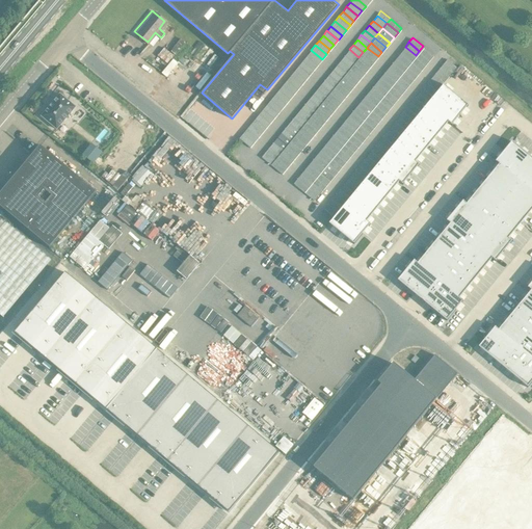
[(423,46),(419,51),(429,59),(433,54),(423,46)]
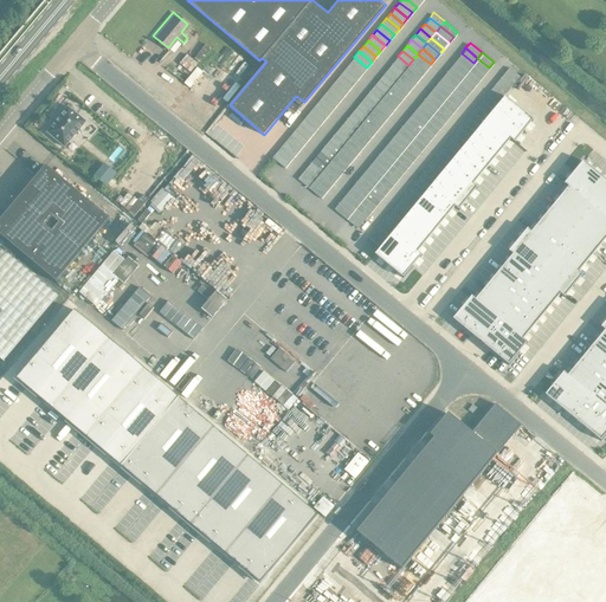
[(462,53),(457,59),(469,69),(474,63),(462,53)]
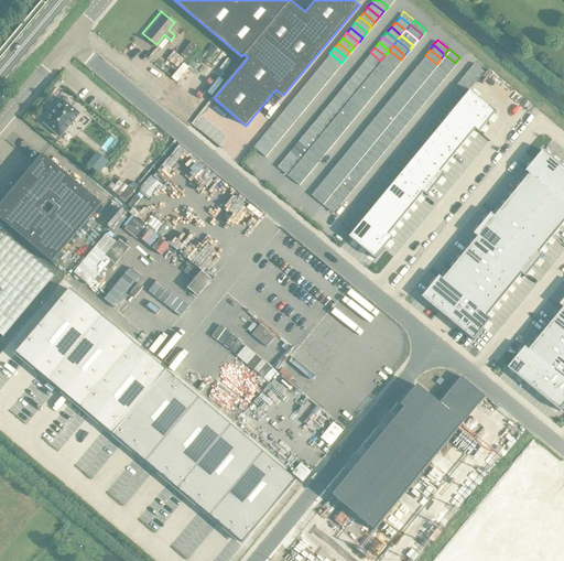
[(389,51),(384,55),(397,65),(401,60),(389,51)]
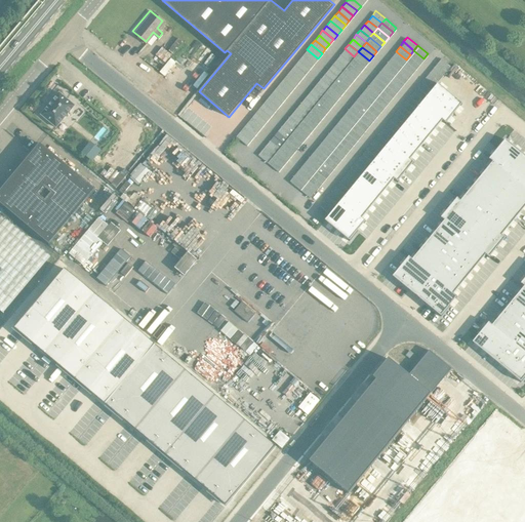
[(345,48),(340,53),(350,61),(354,56),(345,48)]
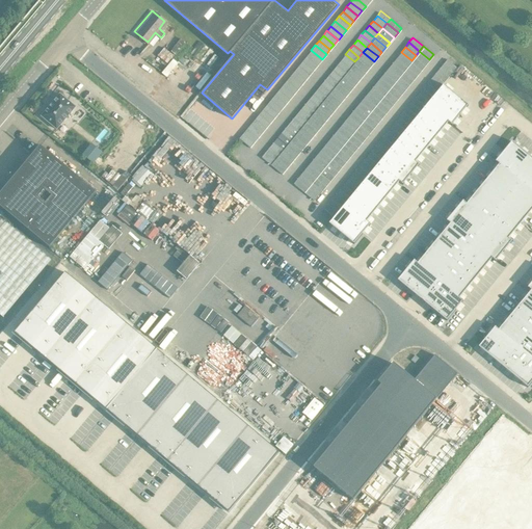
[(311,50),(307,54),(318,63),(322,59),(311,50)]
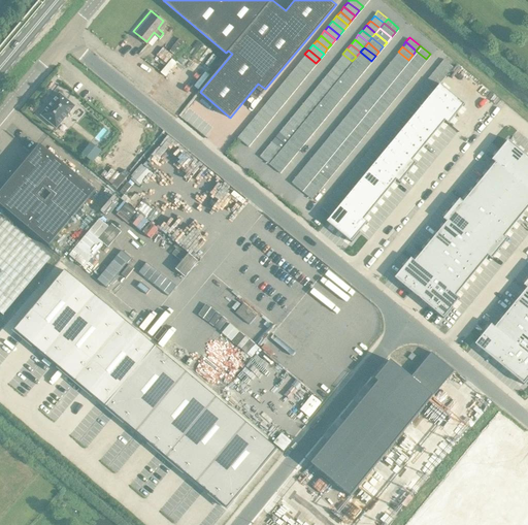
[(416,51),(413,55),(423,64),(426,59),(416,51)]
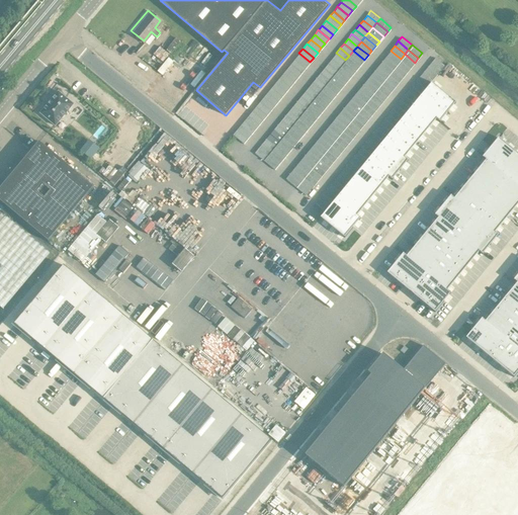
[(353,51),(349,56),(360,65),(364,60),(353,51)]
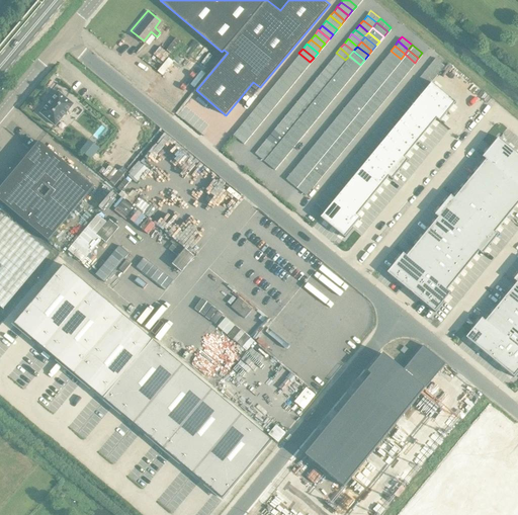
[(391,51),(386,55),(397,63),(401,59),(391,51)]
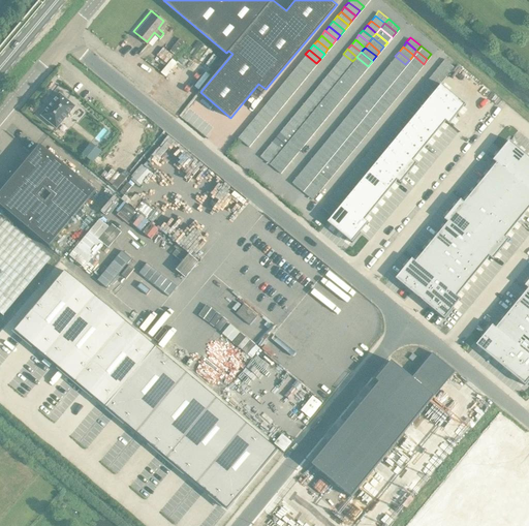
[(305,54),(301,59),(312,68),(316,63),(305,54)]
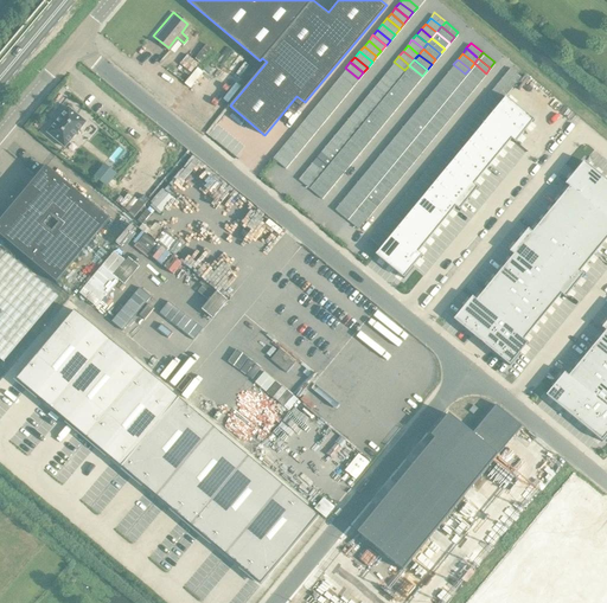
[(394,62),(389,66),(400,76),(404,70),(394,62)]
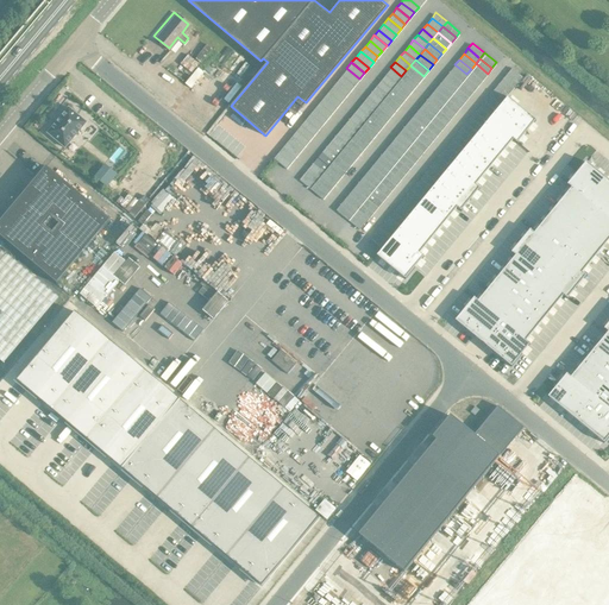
[(476,63),(471,69),(483,79),(488,74),(476,63)]
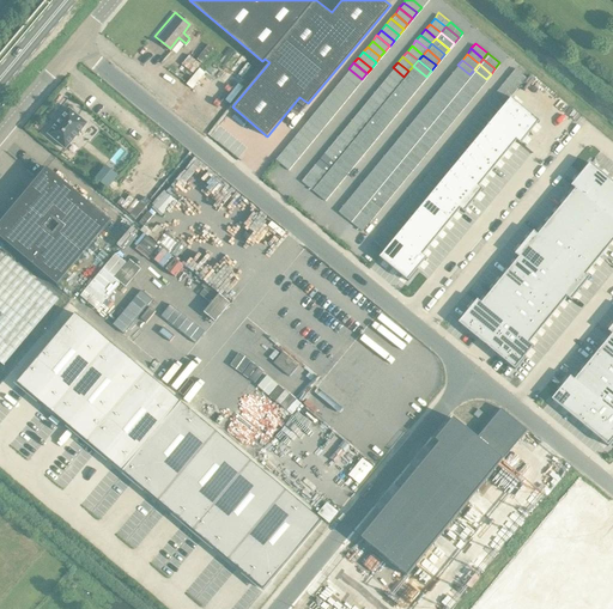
[(457,65),(453,71),(465,80),(469,74),(457,65)]
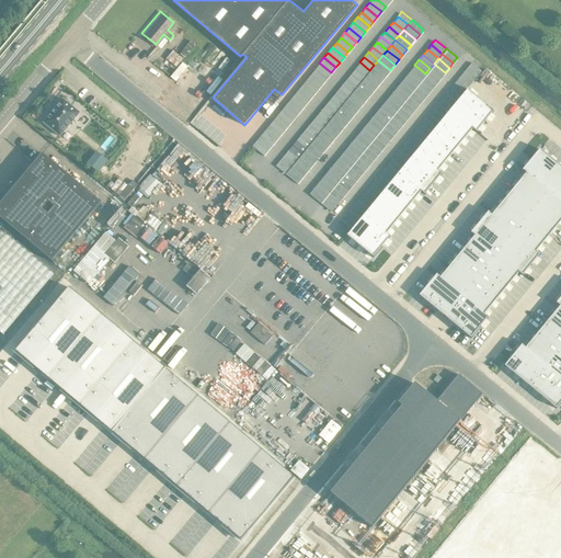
[(378,60),(374,65),(386,75),(390,70),(378,60)]
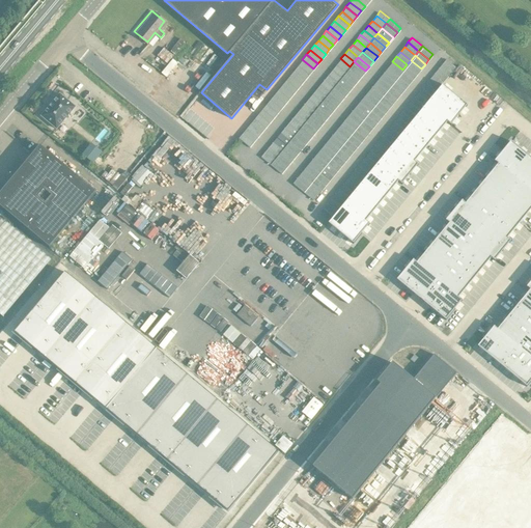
[(446,57),(442,62),(452,71),(456,65),(446,57)]
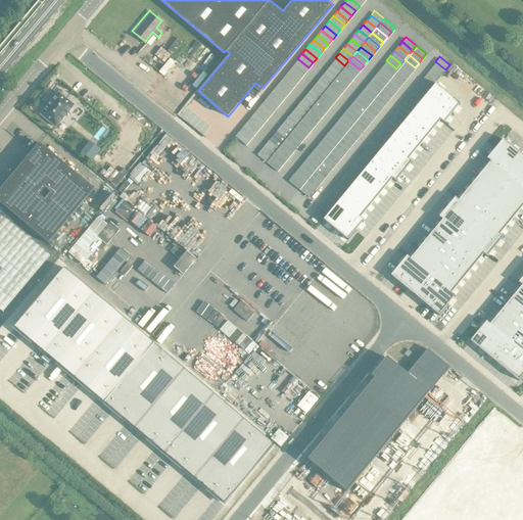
[(335,57),(331,62),(341,71),(344,65),(335,57)]
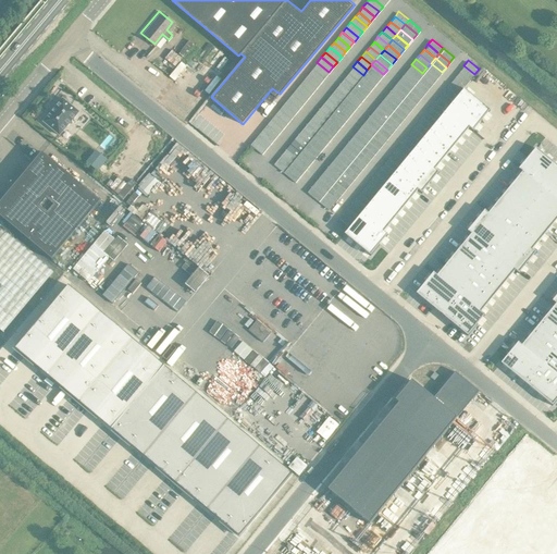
[(317,62),(313,68),(324,77),(329,72),(317,62)]
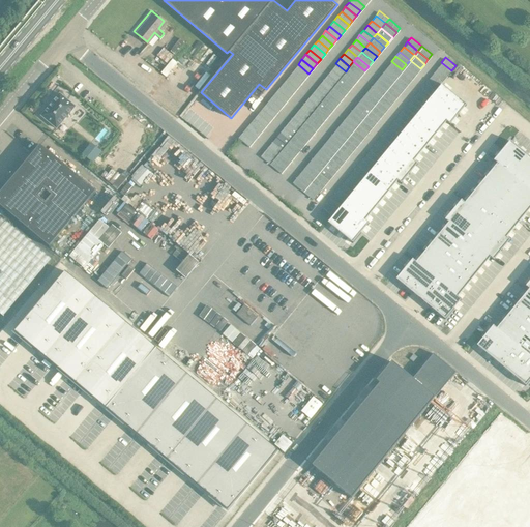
[(410,60),(406,64),(416,74),(420,68),(410,60)]
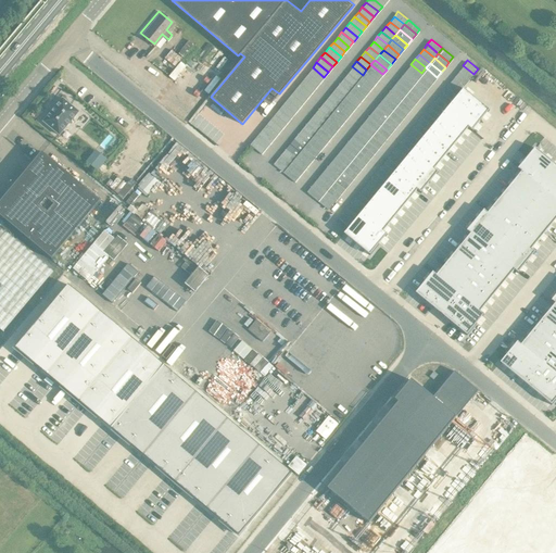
[(370,64),(366,70),(378,79),(382,74),(370,64)]
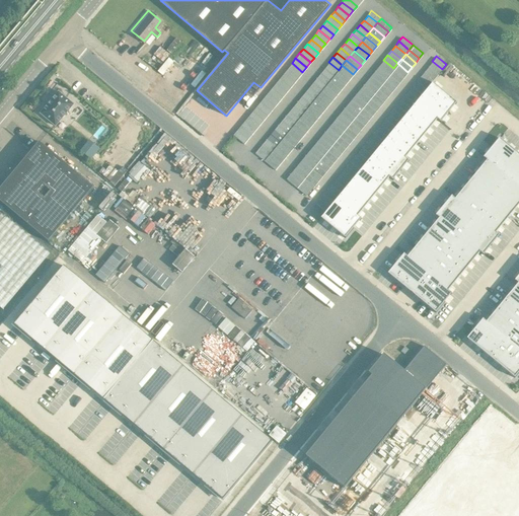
[(383,60),(379,64),(389,73),(393,68),(383,60)]
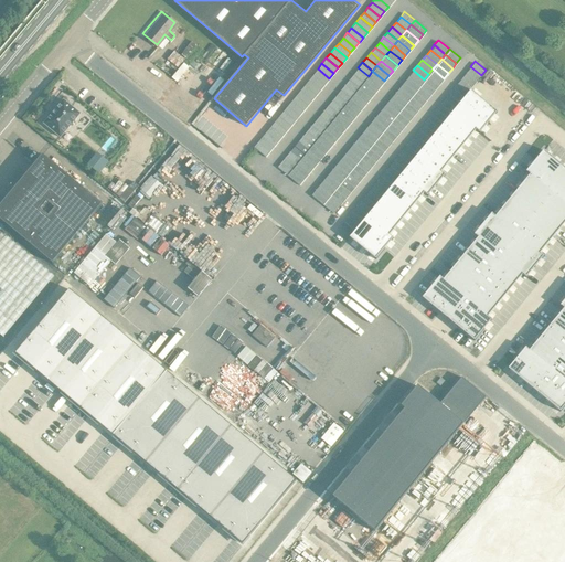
[(470,66),(467,72),(477,80),(481,75),(470,66)]
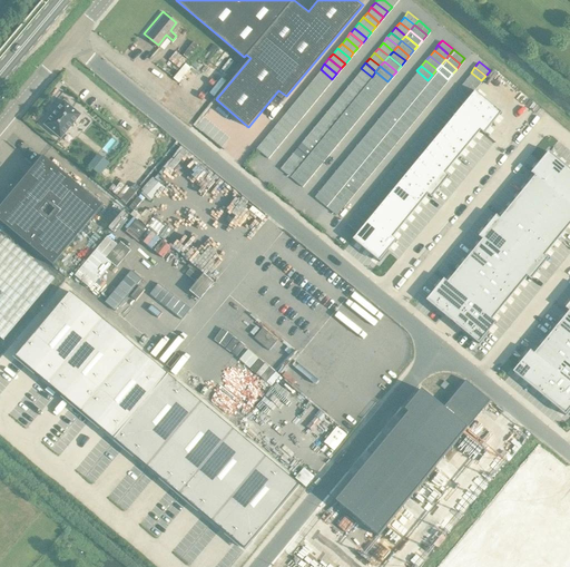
[(361,68),(357,74),(367,81),(372,77),(361,68)]
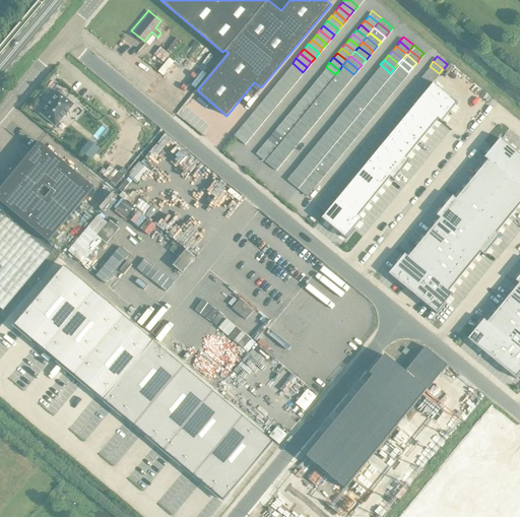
[(293,63),(288,67),(300,76),(303,72),(293,63)]
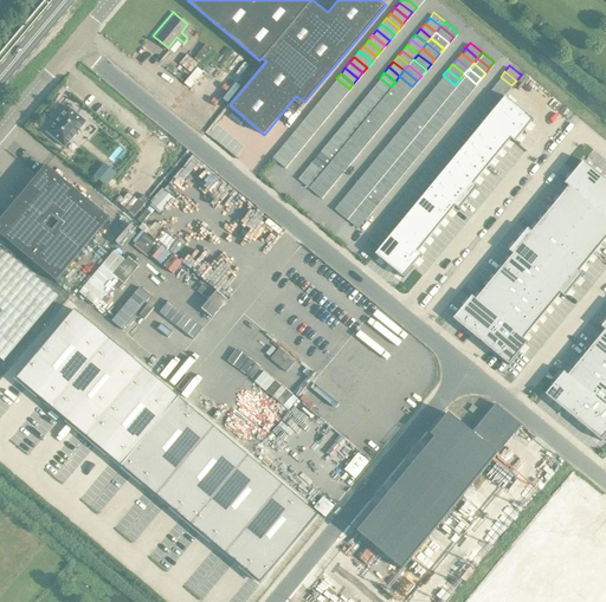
[(464,73),(459,79),(471,89),(476,84),(464,73)]
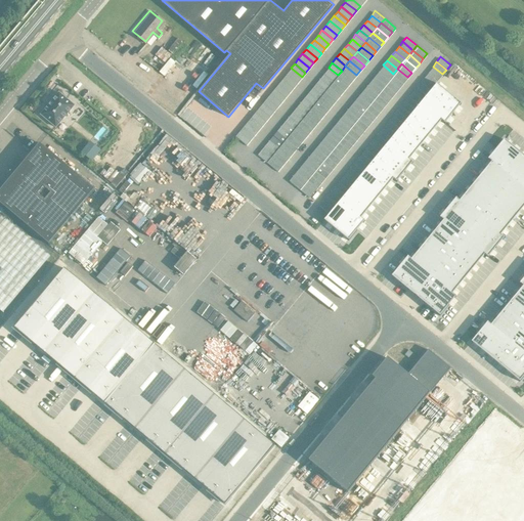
[(383,64),(379,70),(389,78),(393,74),(383,64)]
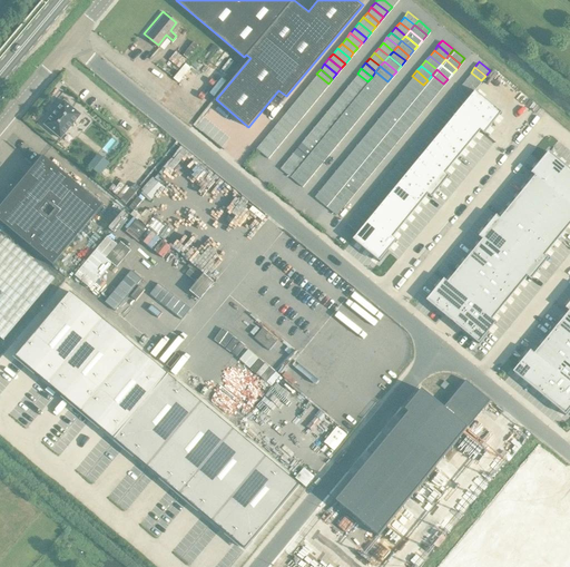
[(375,71),(372,77),(383,87),(387,81),(375,71)]
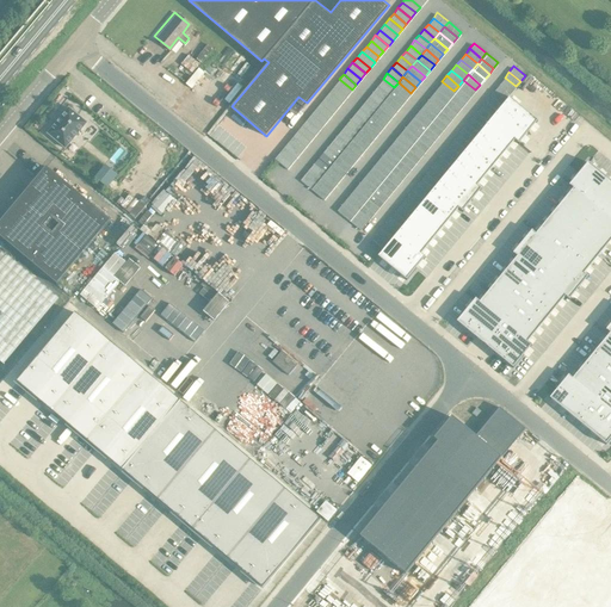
[(505,78),(500,82),(511,92),(516,86),(505,78)]
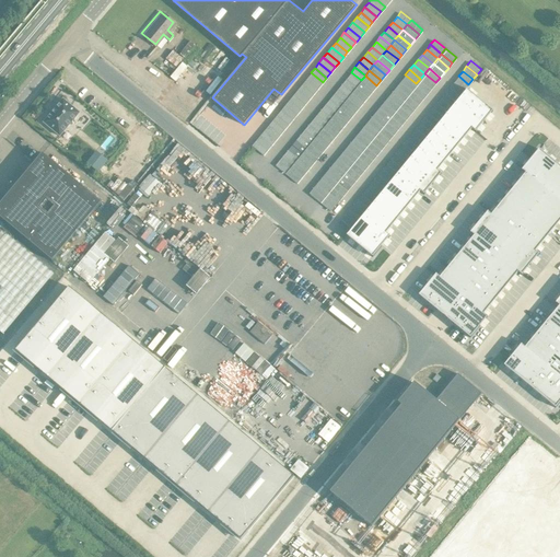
[(311,72),(306,78),(318,88),(323,82),(311,72)]
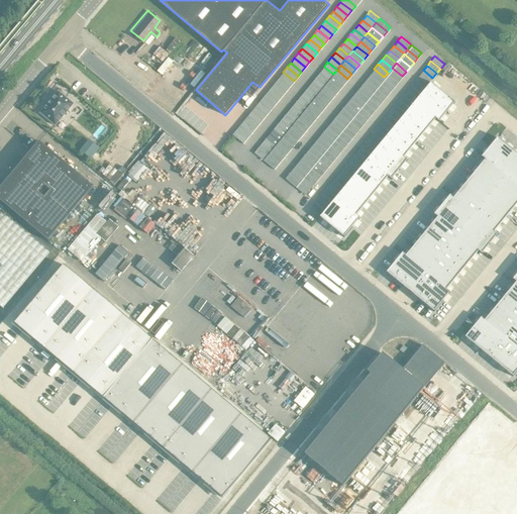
[(324,67),(320,71),(329,79),(333,74),(324,67)]
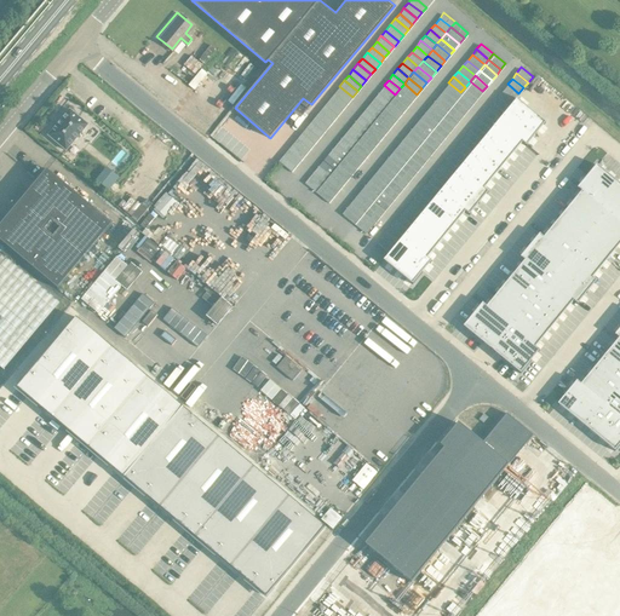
[(470,81),(465,87),(477,97),(482,91),(470,81)]
